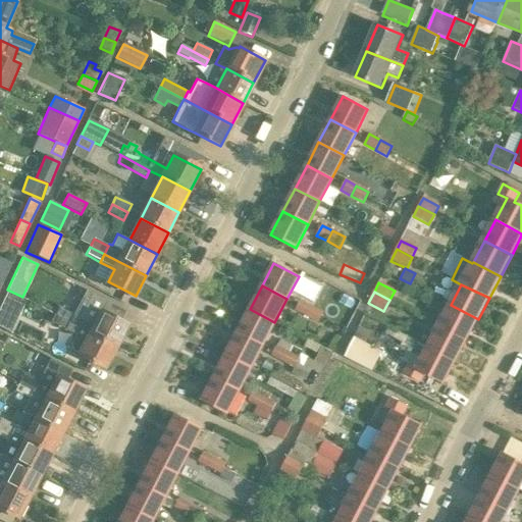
[(72,315),(68,323),(117,348),(128,326),(103,313),(108,303),(93,295),(80,318),(72,315)]
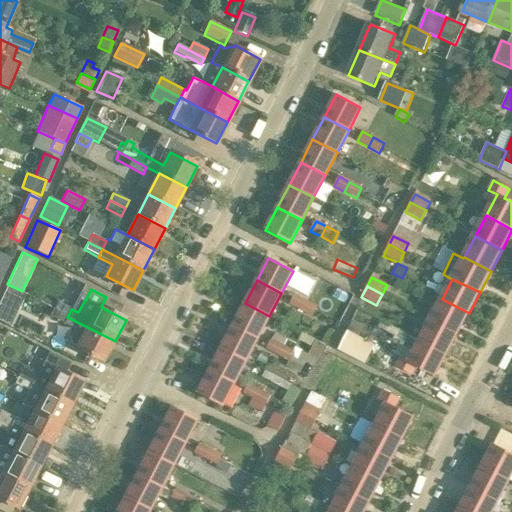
[(290,305),(300,310),(305,300),(295,295),(290,305)]
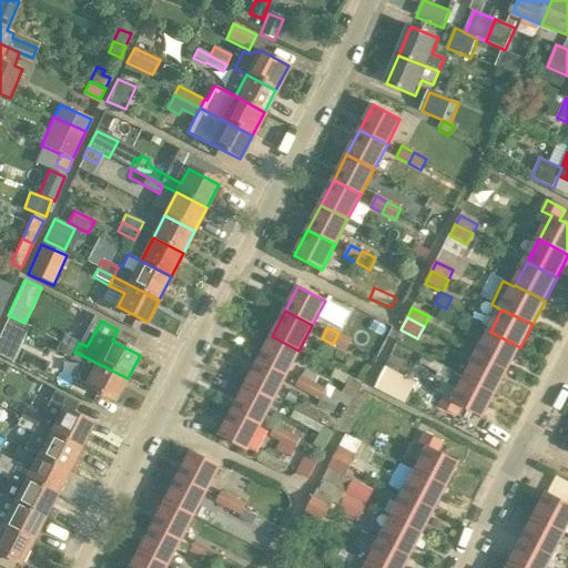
[(520,347),(490,332),(478,355),(508,371),(520,347)]
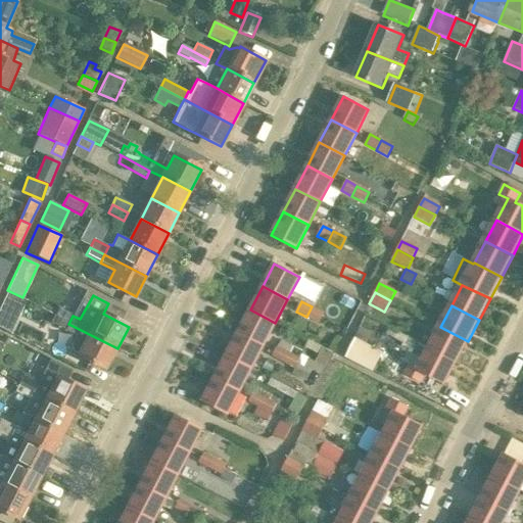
[(58,306),(53,317),(68,324),(73,316),(74,314),(58,306)]
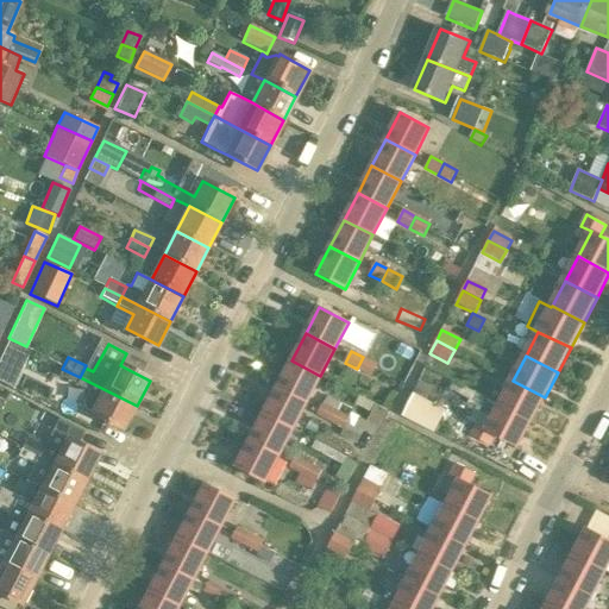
[(377,364),(363,357),(357,369),(371,377),(377,364)]
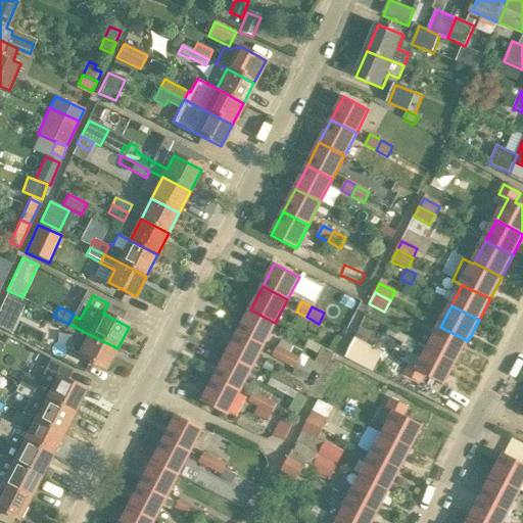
[(250,310),(238,333),(264,345),(275,323),(250,310)]
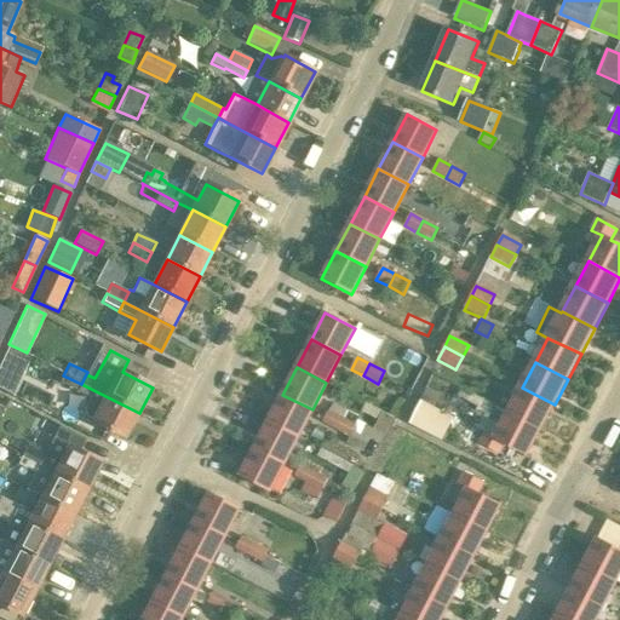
[(63,375),(59,383),(75,391),(76,391),(81,384),(63,375)]
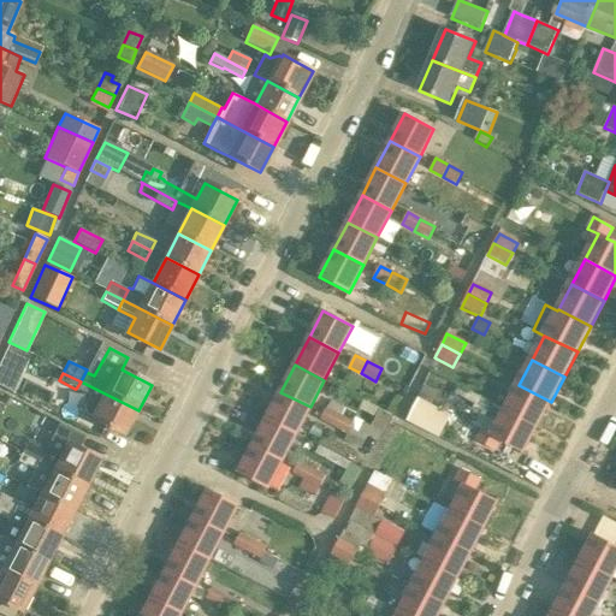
[(81,381),(76,389),(83,392),(90,396),(86,408),(87,415),(94,419),(125,436),(138,410),(81,381)]
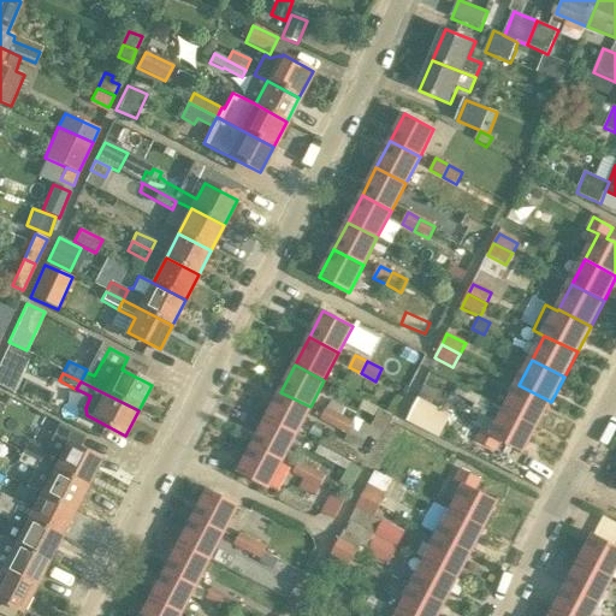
[(551,402),(519,385),(505,409),(538,427),(551,402)]
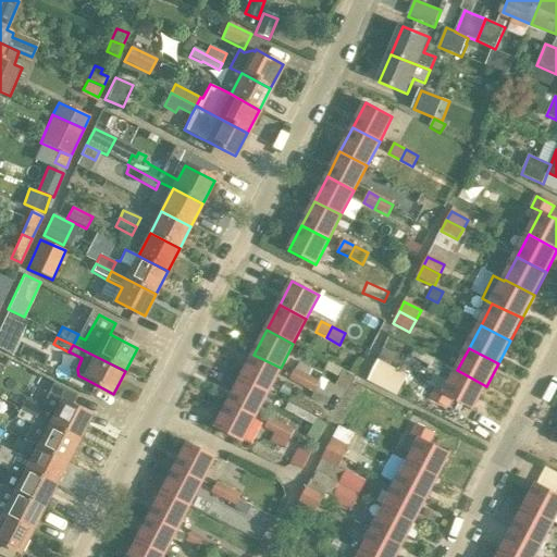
[(268,393),(281,368),(254,355),(240,379),(268,393)]
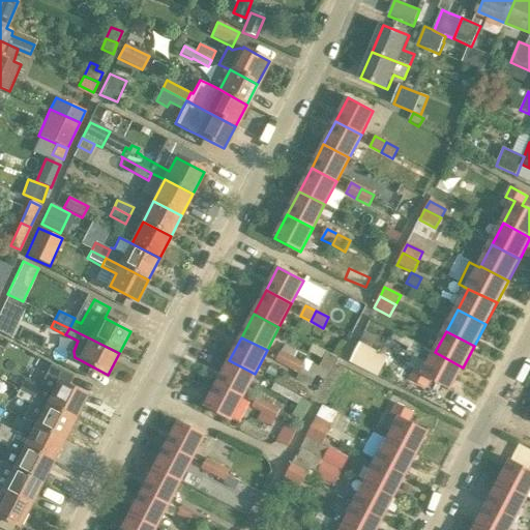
[(463,367),(435,352),(435,353),(412,342),(406,354),(414,358),(409,367),(415,371),(410,379),(427,387),(432,379),(451,389),(463,367)]
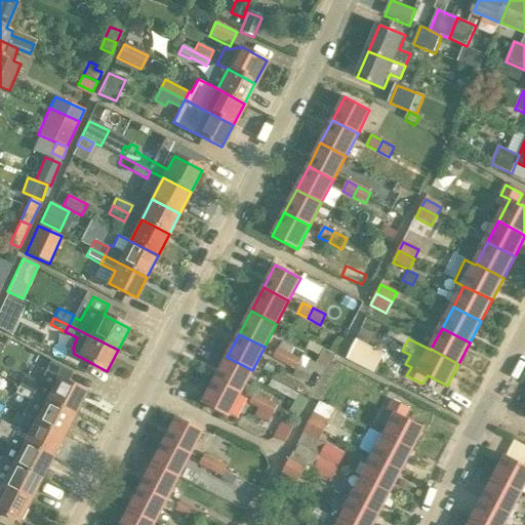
[(356,339),(346,359),(374,374),(385,354),(356,339)]
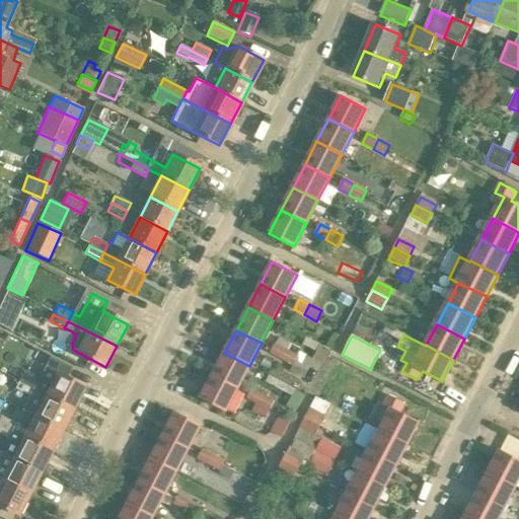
[(270,355),(281,360),(286,350),(275,344),(270,355)]
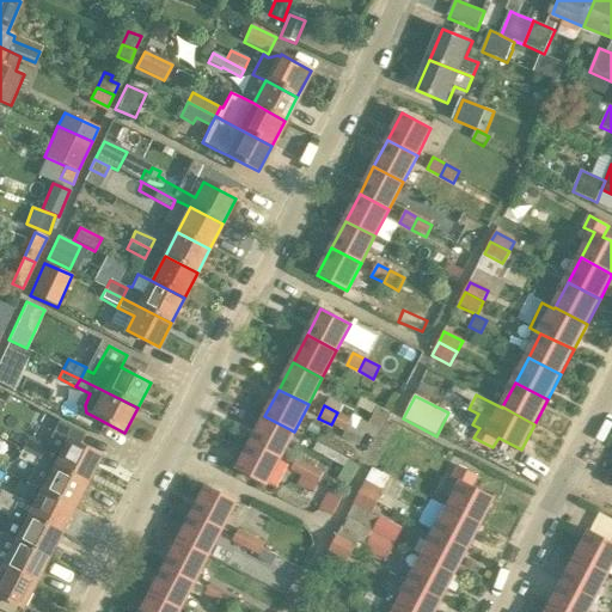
[(369,424),(380,430),(389,414),(377,408),(369,424)]
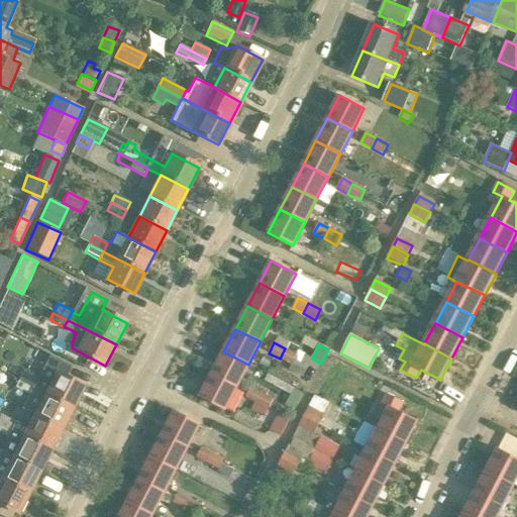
[(285,348),(280,358),(291,365),(294,358),(301,364),(306,354),(298,350),(297,354),(285,348)]
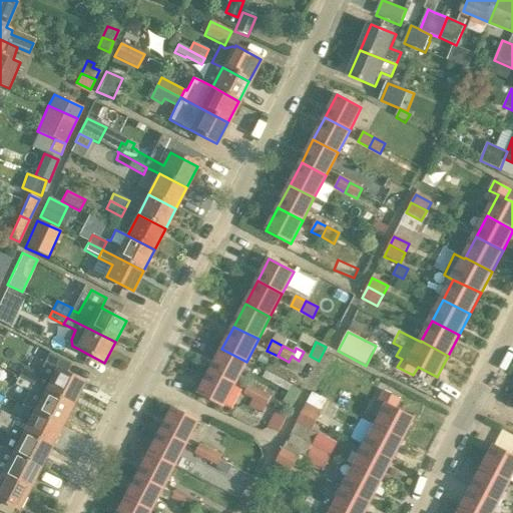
[(234,384),(246,362),(221,349),(210,372),(234,384)]
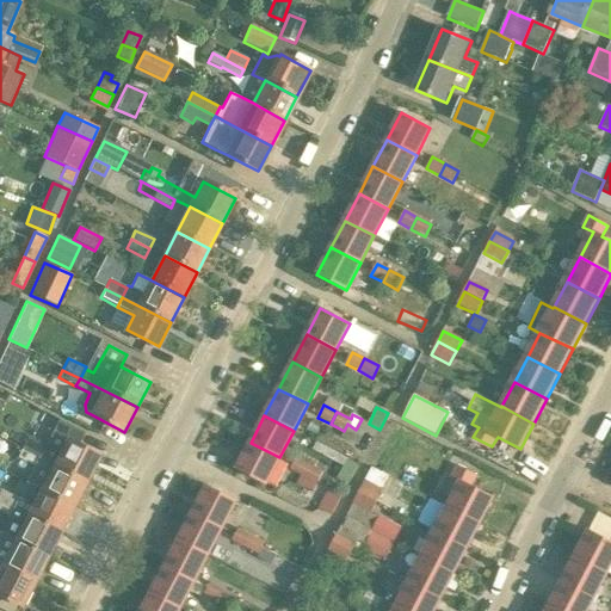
[(41,458),(56,466),(87,482),(100,457),(79,445),(85,434),(60,421),(45,449),(28,440),(23,449),(41,458)]
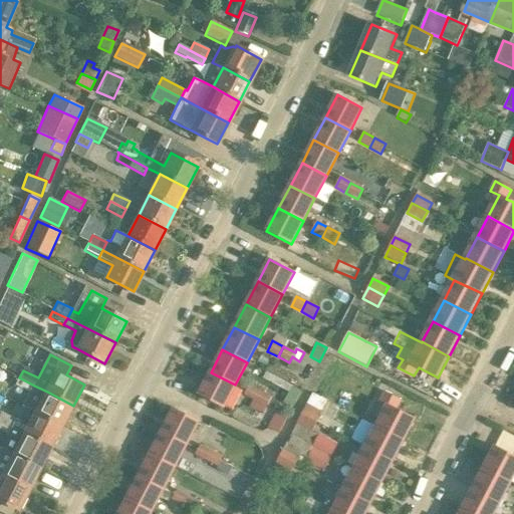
[(300,375),(306,364),(299,361),(292,356),(289,362),(290,363),(287,368),(300,375)]
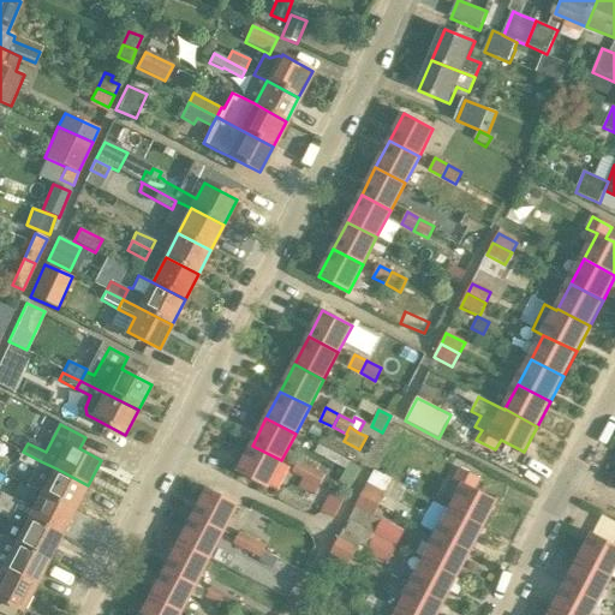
[(267,488),(281,460),(252,446),(238,472),(267,488)]
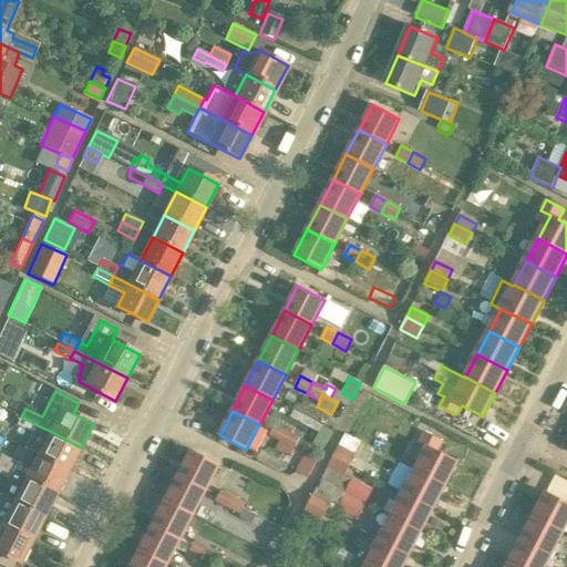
[(33,433),(38,425),(21,416),(17,425),(33,433)]
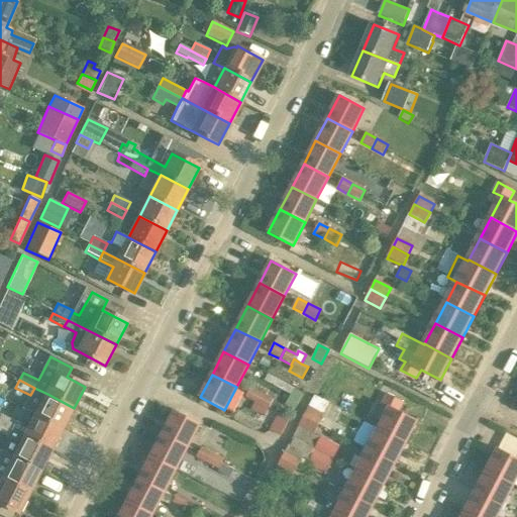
[(245,398),(256,404),(262,394),(250,388),(245,398)]
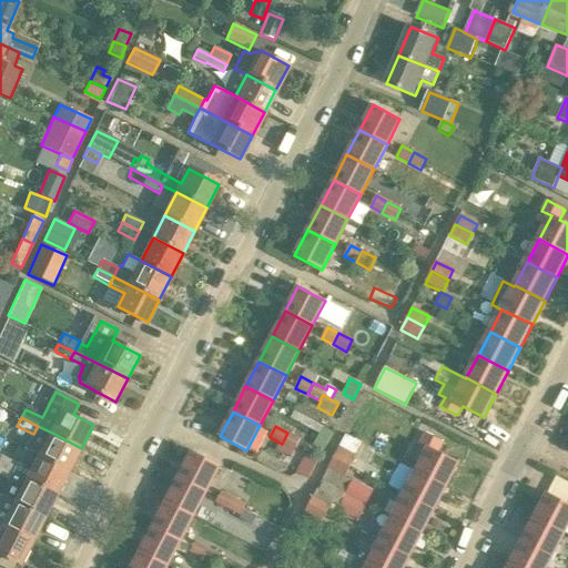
[(312,445),(322,452),(333,433),(323,426),(312,445)]
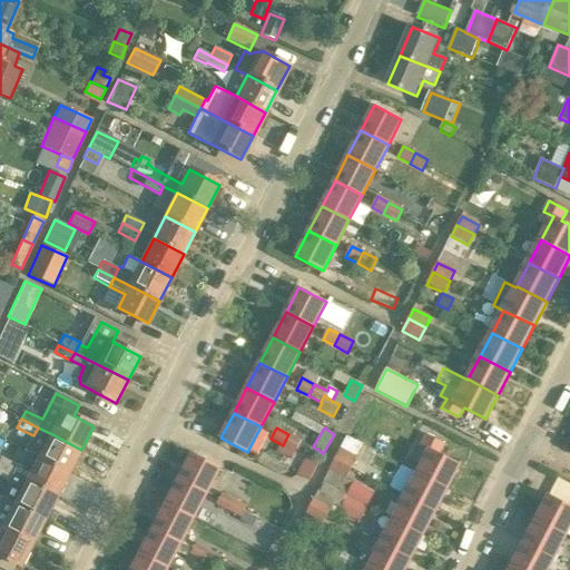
[(81,450),(52,434),(40,458),(69,473),(81,450)]
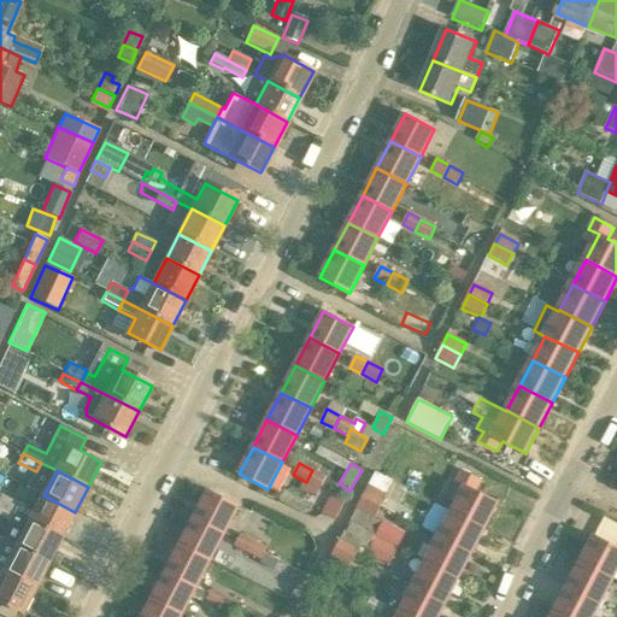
[(325,477),(312,470),(306,482),(319,488),(325,477)]
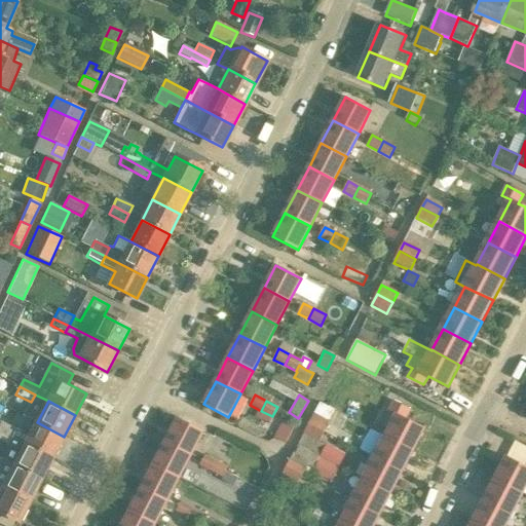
[(399,415),(387,436),(415,450),(426,428),(408,418),(412,410),(396,401),(390,411),(399,415)]
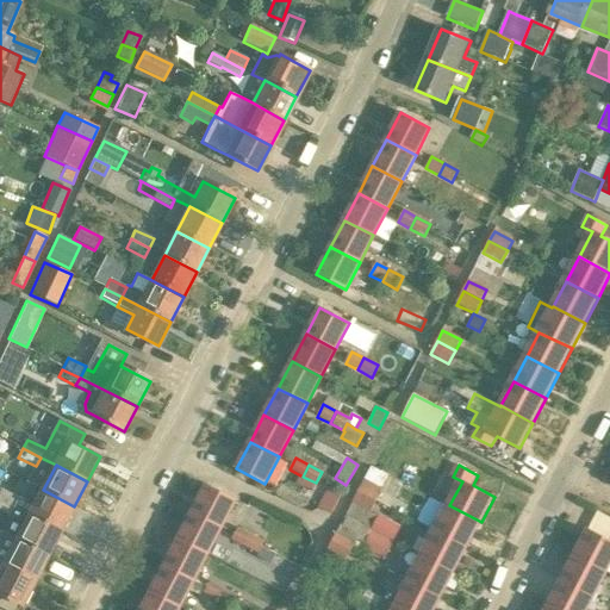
[(371,467),(359,490),(378,499),(380,495),(392,502),(402,484),(371,467)]
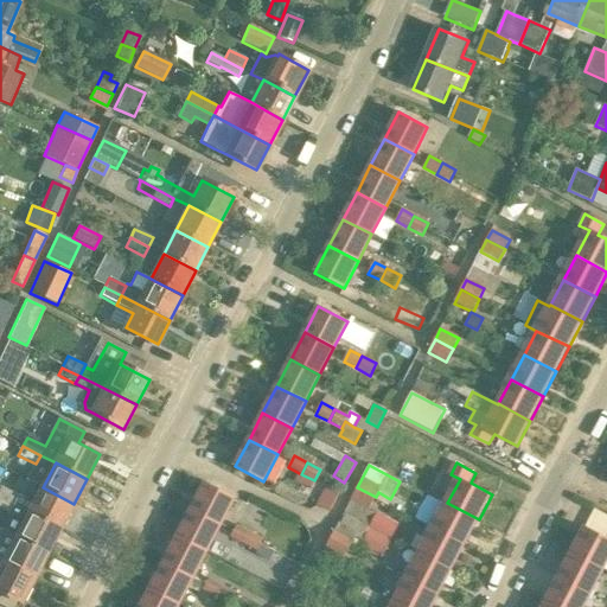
[(205,483),(192,509),(221,524),(235,498),(205,483)]
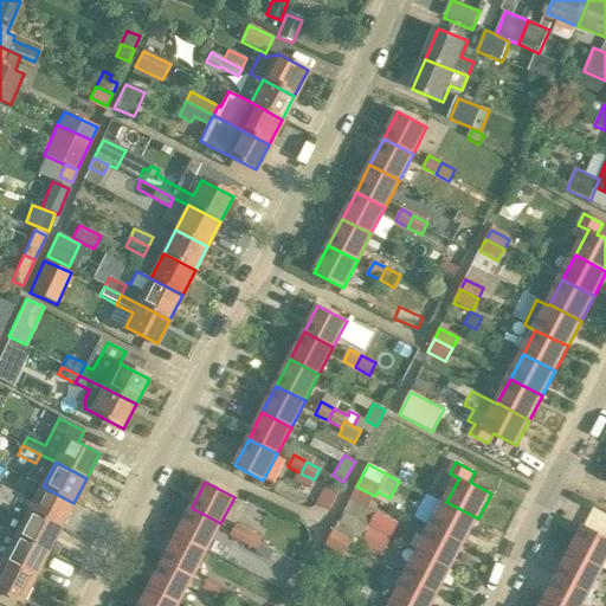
[(317,505),(329,511),(340,490),(328,484),(317,505)]
